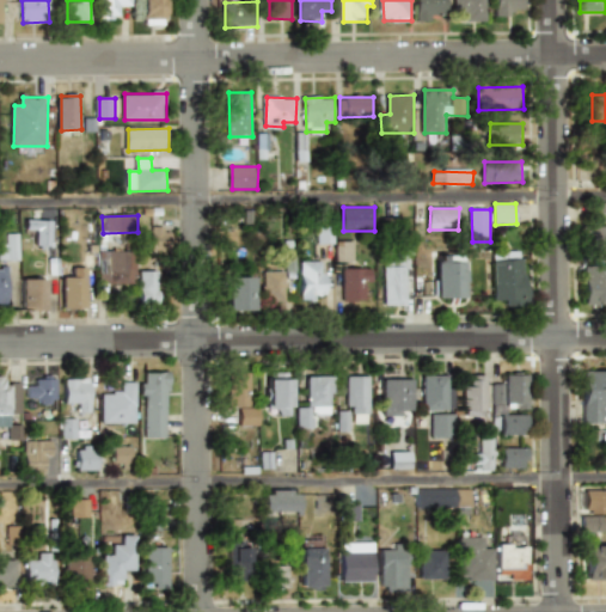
[(53,246),(54,221),(29,220),(28,230),(38,231),(37,246),(53,246)]
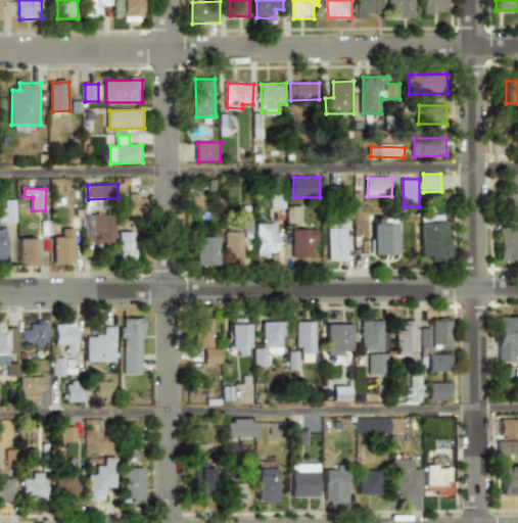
[(517,192),(505,193),(505,212),(517,211),(517,192)]
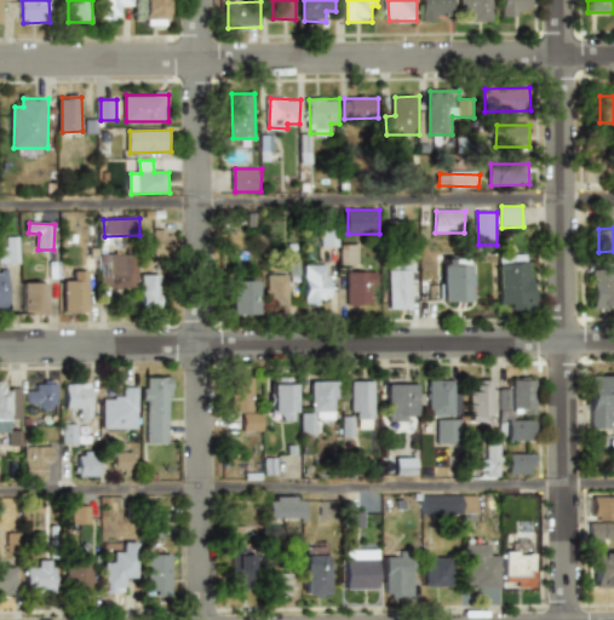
[(172,253),(172,230),(156,230),(156,253),(172,253)]
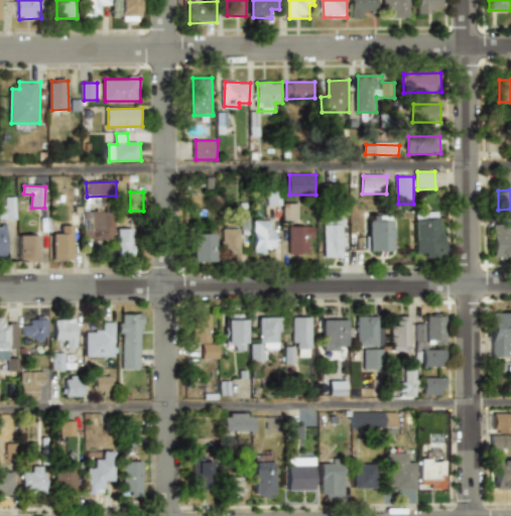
[(283,198),(282,198),(282,191),(271,191),(270,205),(282,206),(283,198)]
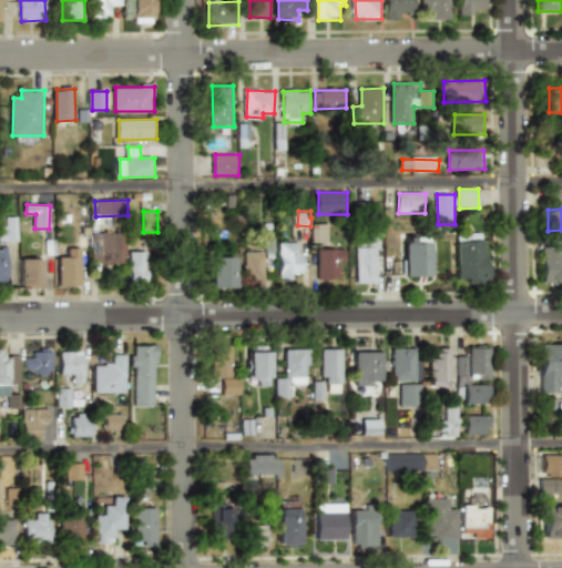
[(20,217),(8,217),(8,226),(1,226),(0,241),(19,242),(20,217)]
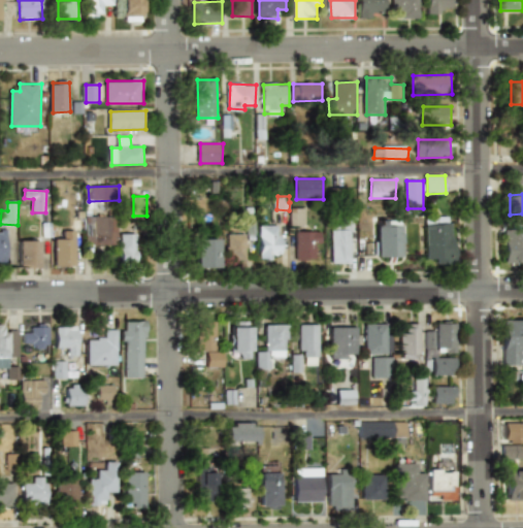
[(306,208),(293,208),(292,225),(306,226),(306,208)]
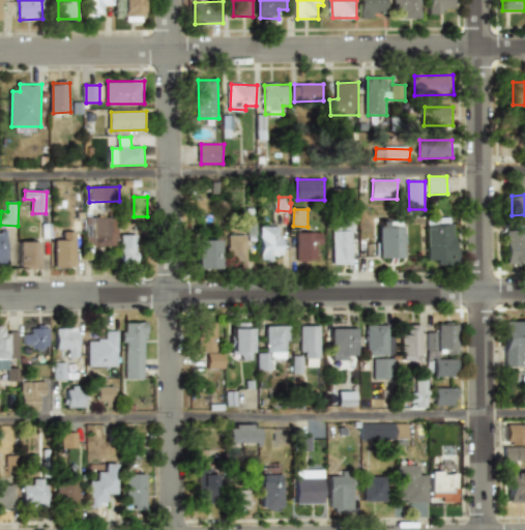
[(119,217),(88,217),(88,245),(118,246),(119,217)]
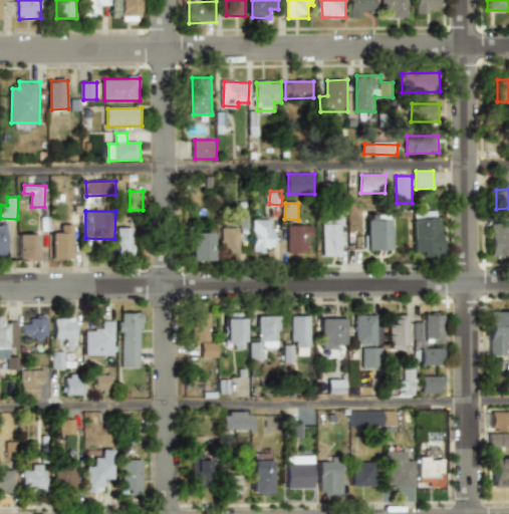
[(442,211),(416,211),(416,253),(426,253),(426,257),(442,257),(442,211)]
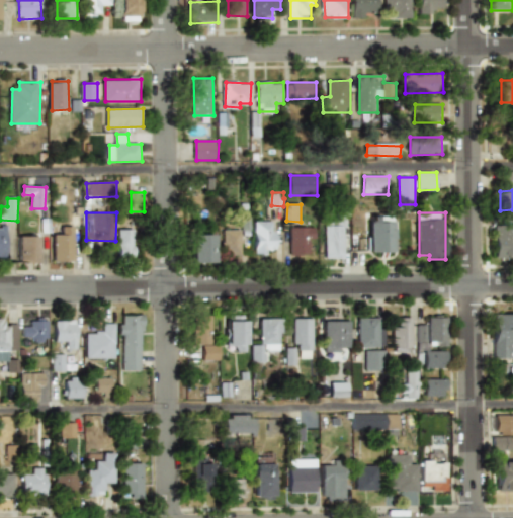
[(273,222),(257,222),(256,254),(269,255),(269,250),(277,250),(277,231),(273,231),(273,222)]
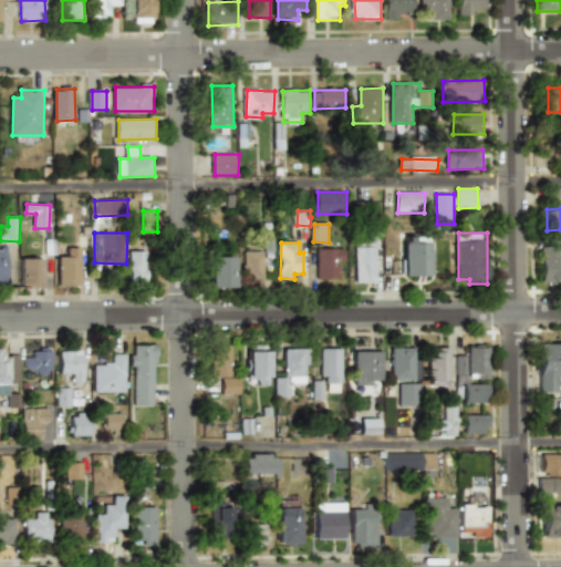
[(406,243),(407,276),(433,276),(433,243),(406,243)]
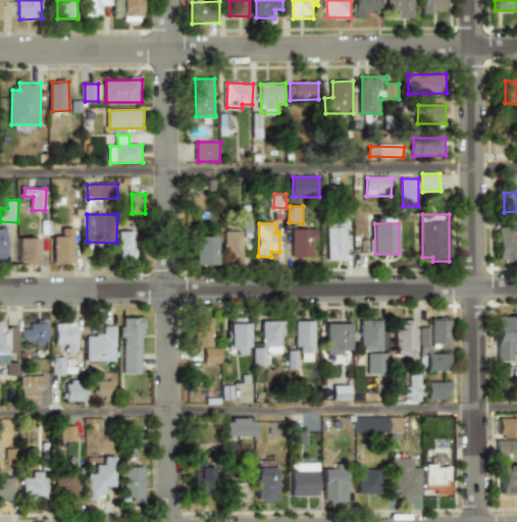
[(516,225),(499,226),(500,260),(516,259),(516,225)]
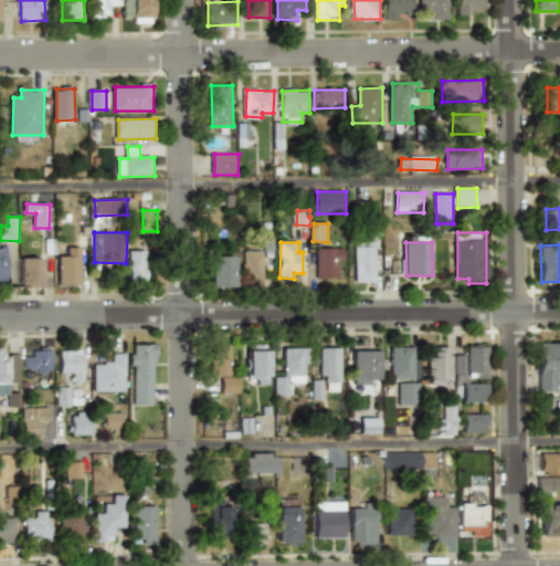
[(358,283),(378,282),(378,247),(357,247),(358,283)]
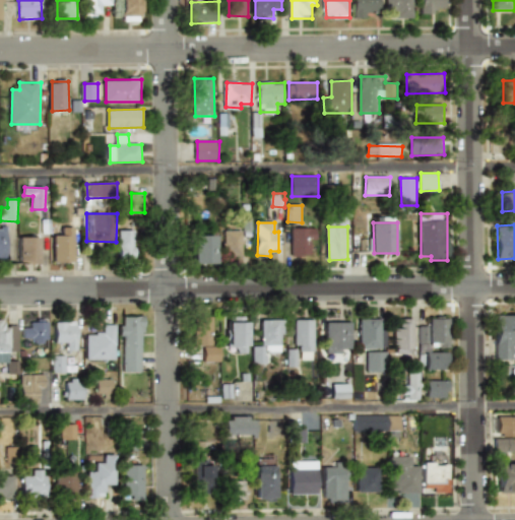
[(55,236),(55,263),(75,262),(75,228),(64,228),(64,235),(55,236)]
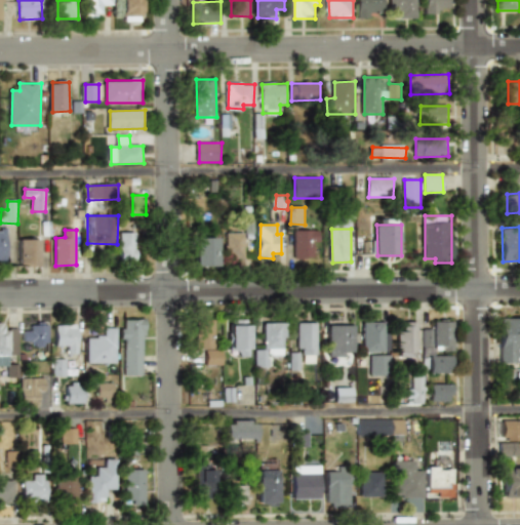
[(320,230),(296,231),(296,258),(316,257),(316,242),(321,242),(320,230)]
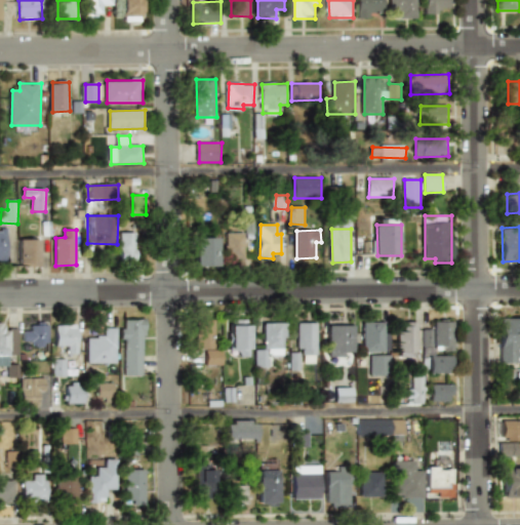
[(0,231),(0,260),(9,261),(9,231),(0,231)]
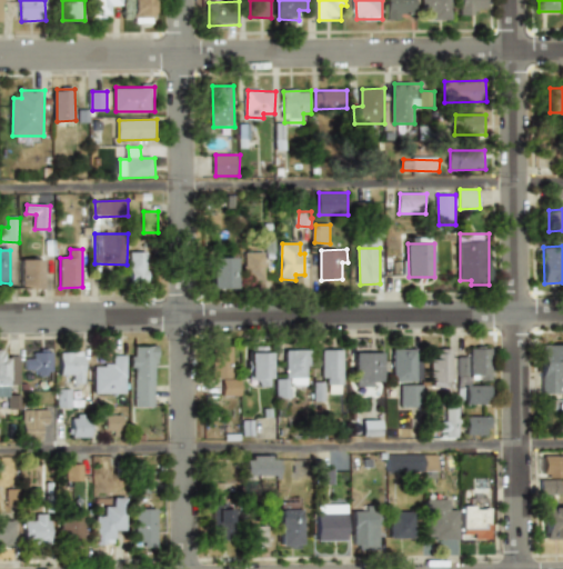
[(149,285),(149,252),(131,252),(132,285),(149,285)]
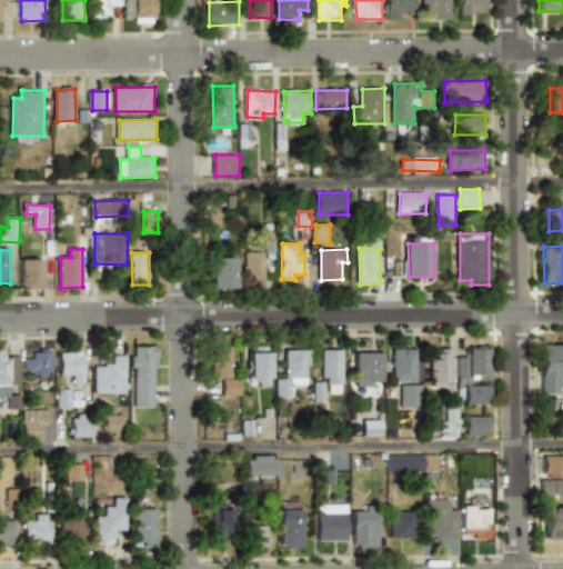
[(265,253),(247,253),(247,280),(267,280),(265,253)]
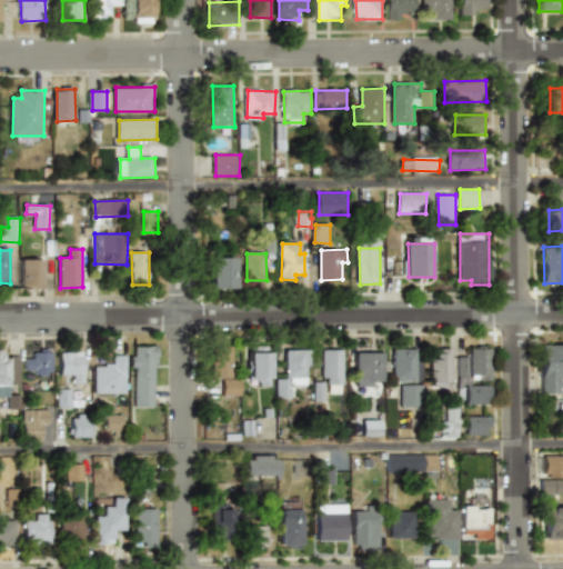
[(214,289),(239,288),(238,257),(213,258),(214,289)]
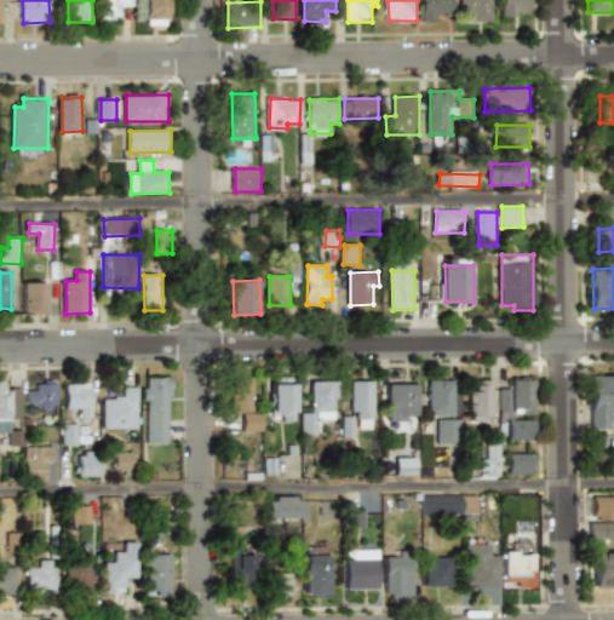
[(24,315),(50,314),(50,282),(24,283),(24,315)]
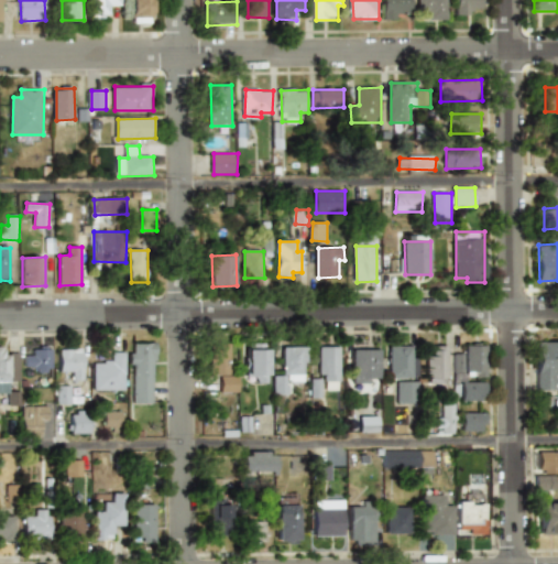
[(557,342),(539,343),(540,390),(557,390),(557,342)]
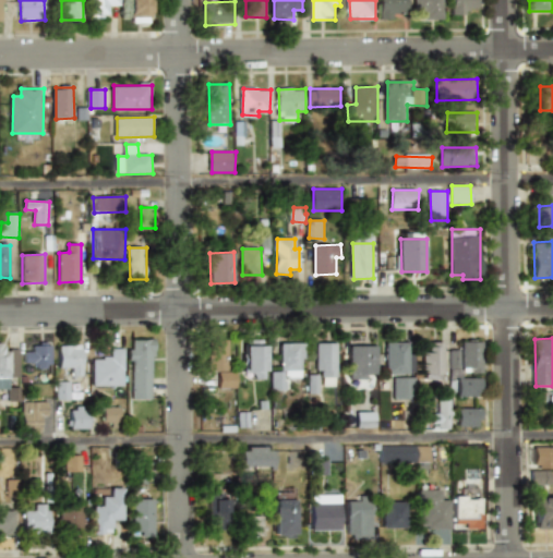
[(135,339),(135,349),(131,349),(132,361),(135,361),(135,400),(156,400),(155,339),(135,339)]
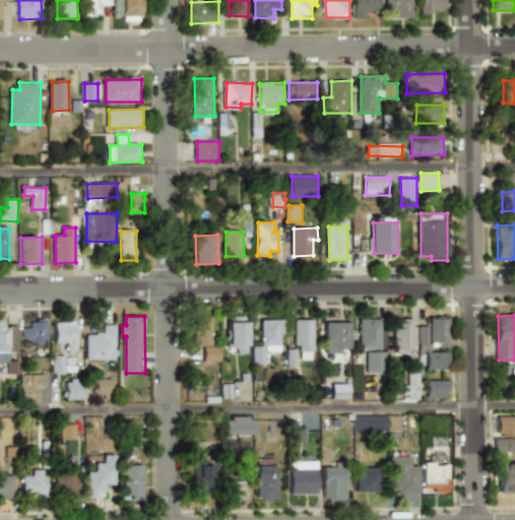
[(197,345),(214,346),(215,317),(198,317),(197,345)]
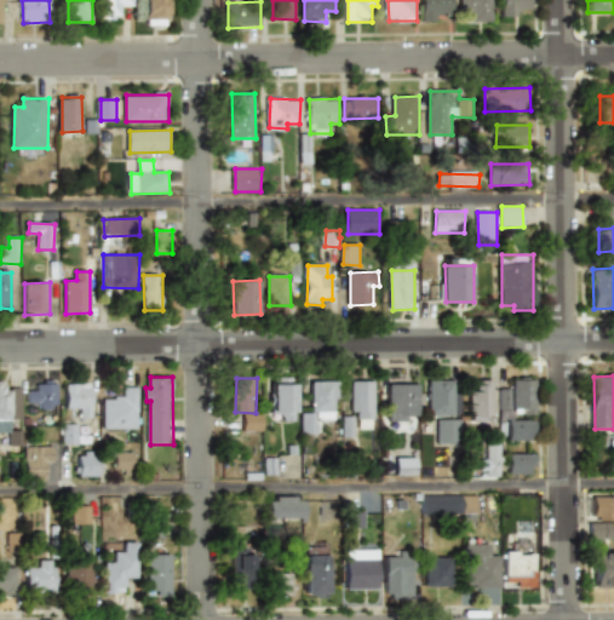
[(275,378),(275,414),(286,414),(286,422),(298,420),(297,378),(275,378)]
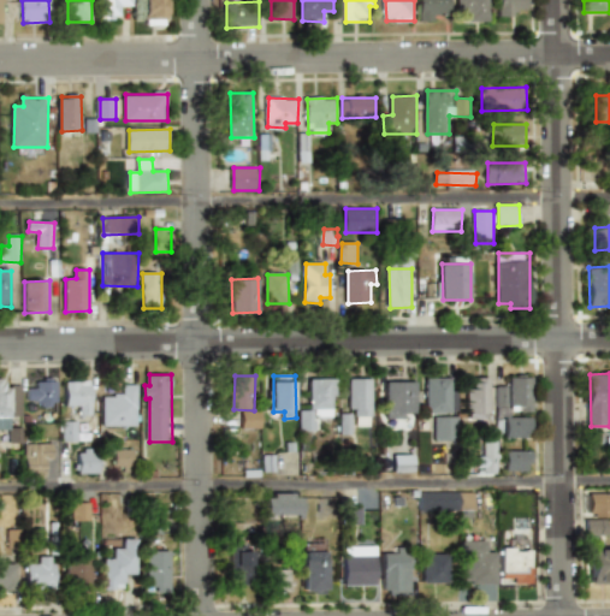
[(536,412),(534,377),(511,378),(511,386),(499,386),(501,416),(513,416),(513,412),(536,412)]
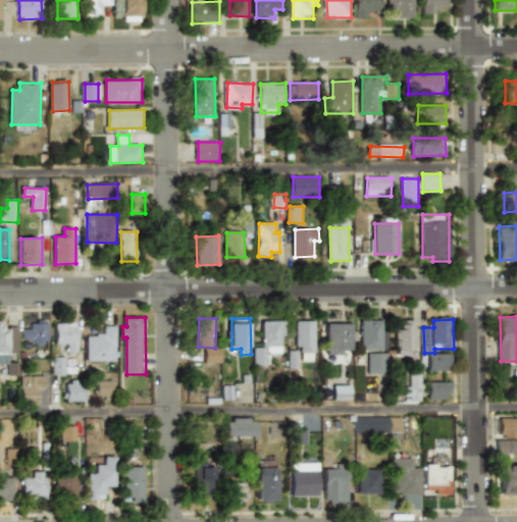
[(0,320),(0,364),(11,364),(11,353),(20,353),(20,327),(6,327),(6,321),(0,320)]
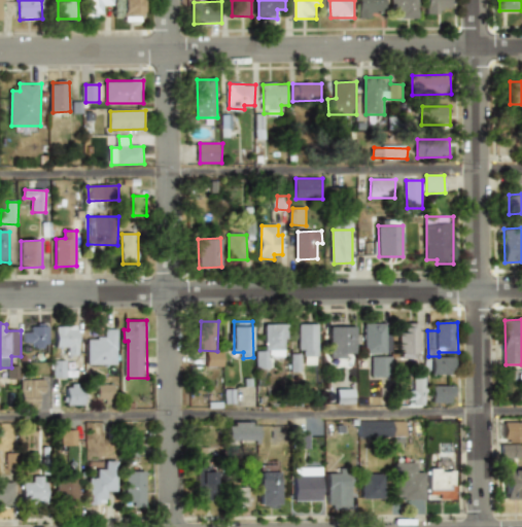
[(367,354),(388,353),(388,323),(367,323),(367,354)]
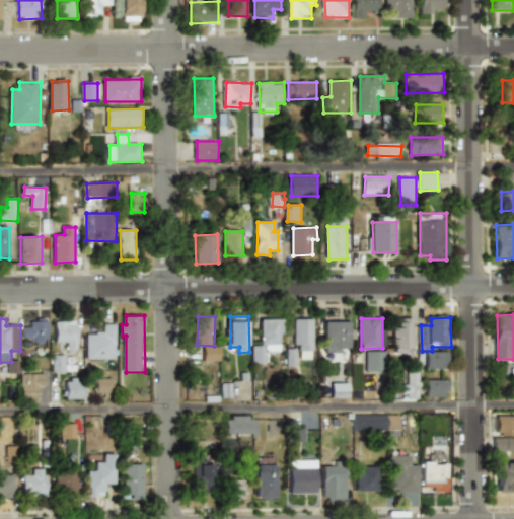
[(25,327),(25,338),(38,339),(38,342),(51,342),(51,320),(33,319),(32,327),(25,327)]
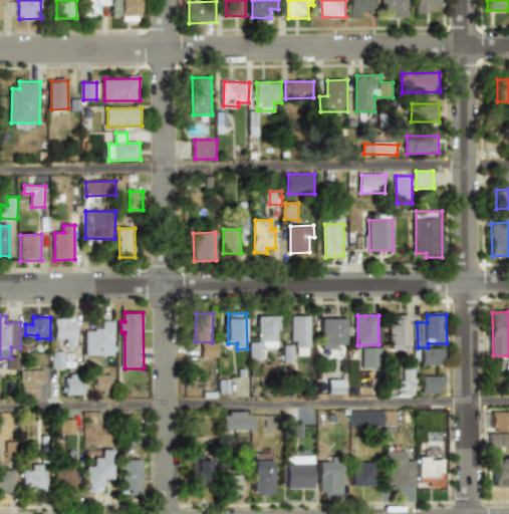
[(281,316),(261,316),(261,342),(253,342),(253,359),(266,359),(266,348),(281,348),(281,316)]
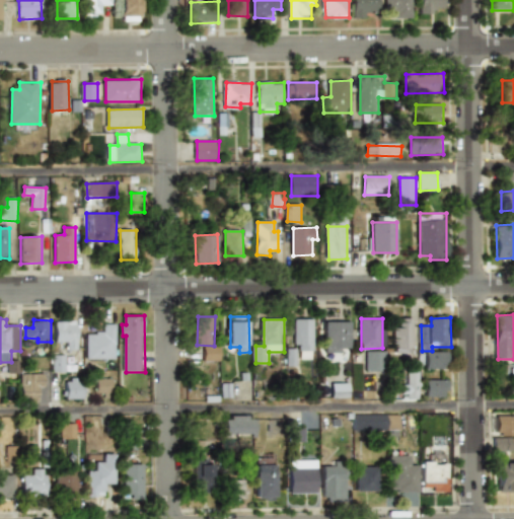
[(315,319),(298,319),(297,351),(315,351),(315,319)]
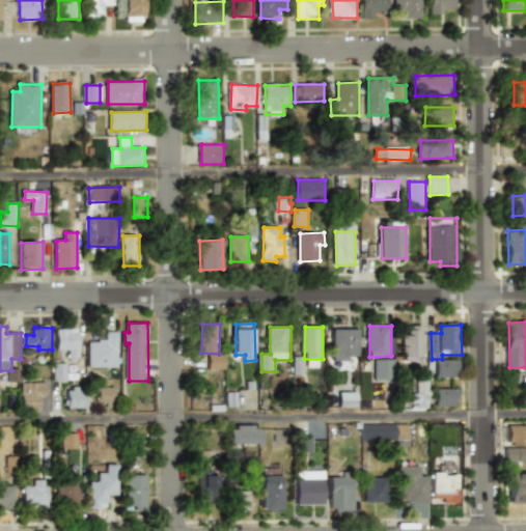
[(424,327),(405,327),(406,362),(424,362),(424,327)]
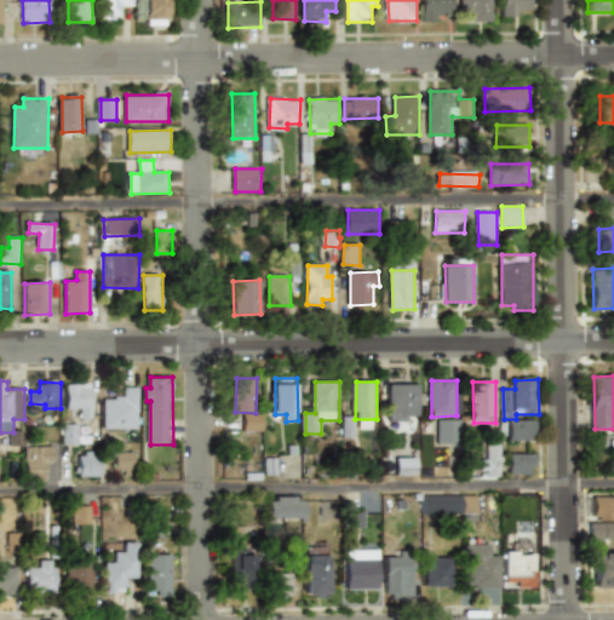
[(68,409),(82,409),(82,418),(95,418),(95,384),(68,384),(68,409)]
